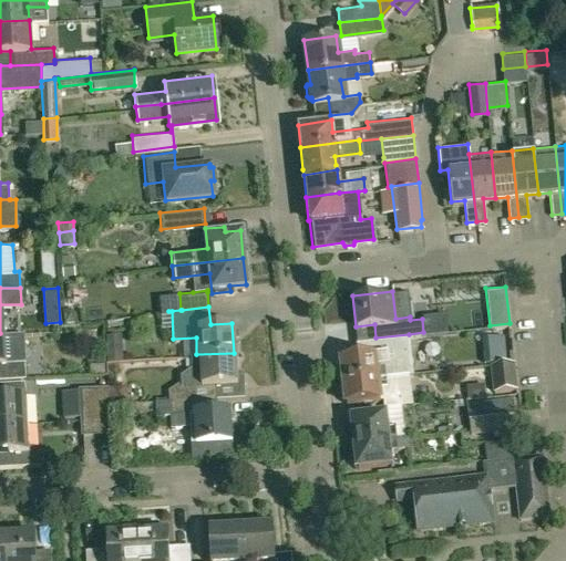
[(24,332),(0,333),(0,376),(21,376),(20,360),(26,360),(24,332)]
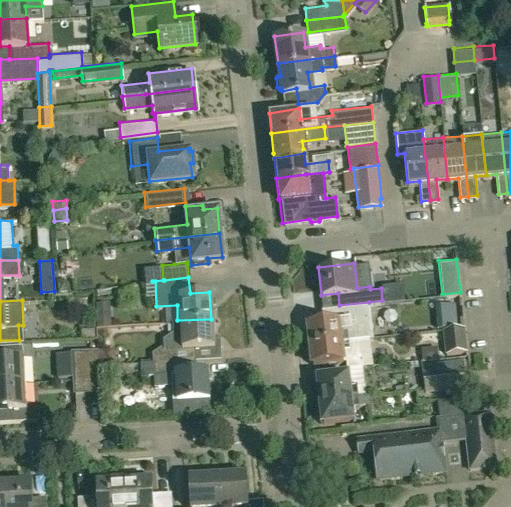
[(454,300),(434,302),(435,310),(454,308),(454,300)]
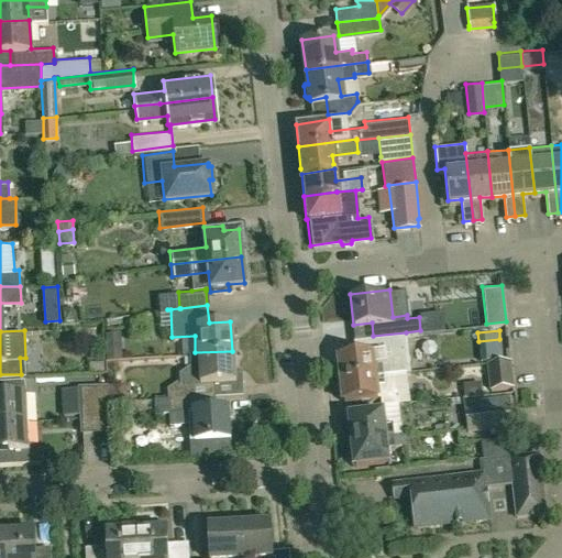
[(337,353),(337,358),(334,358),(332,360),(333,371),(337,372),(339,372),(339,376),(409,368),(406,332),(373,336),(375,349),(337,353)]
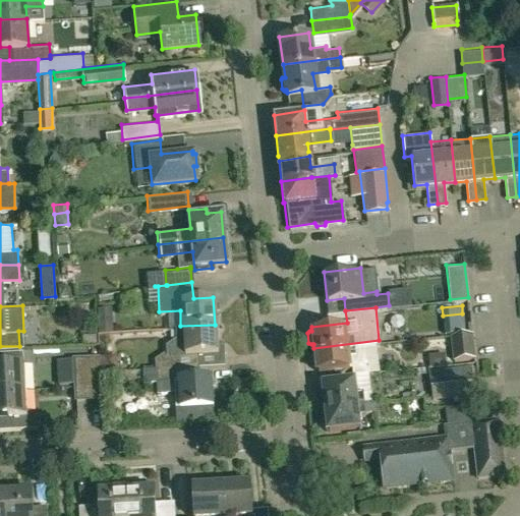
[(111,317),(97,318),(98,330),(112,329),(111,317)]
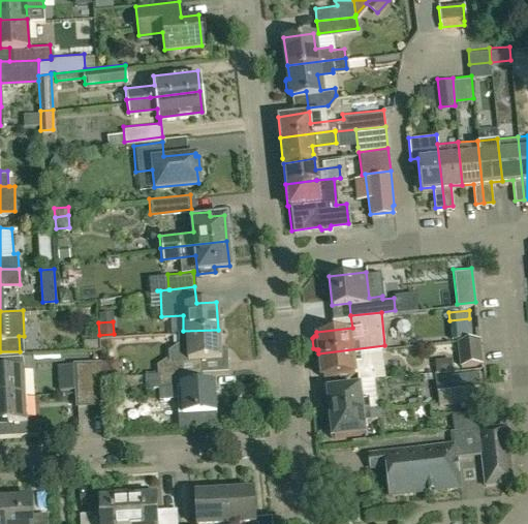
[(157,372),(190,370),(189,358),(219,356),(218,330),(183,331),(178,332),(179,341),(167,348),(168,355),(162,360),(157,362),(157,372)]
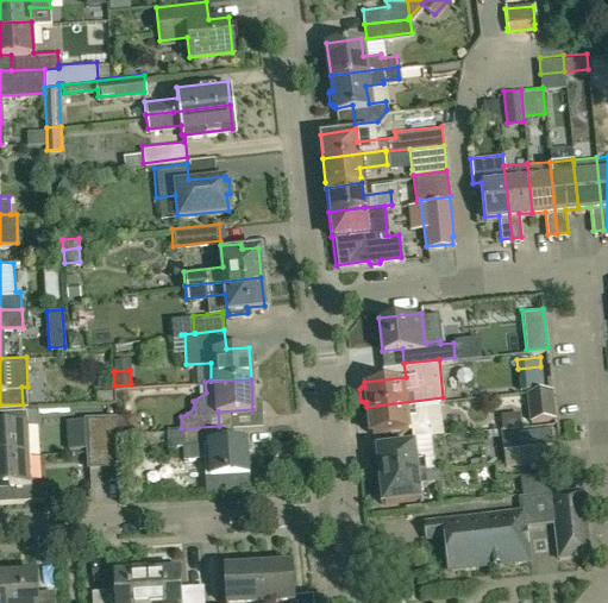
[(526,391),(528,419),(555,416),(552,389),(526,391)]
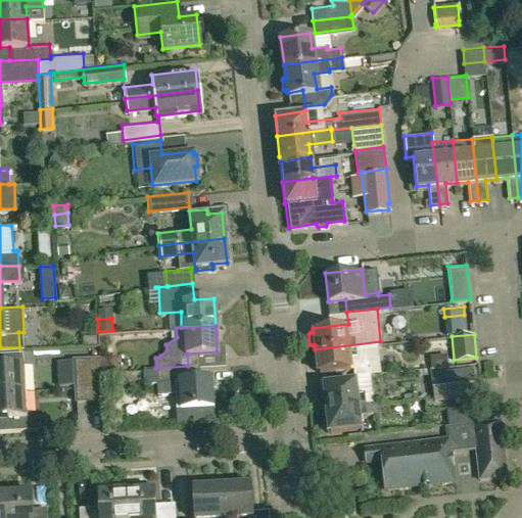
[(380,342),(380,341),(315,349),(316,354),(314,354),(312,356),(313,366),(315,367),(318,367),(318,371),(352,367),(353,373),(379,370),(376,343),(380,342)]
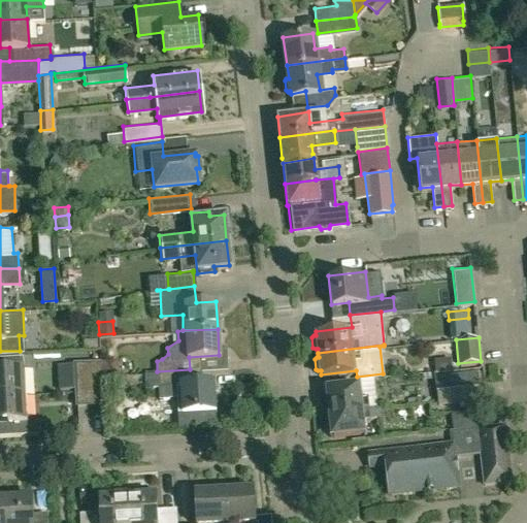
[(0,394),(23,393),(20,354),(0,355),(0,394)]
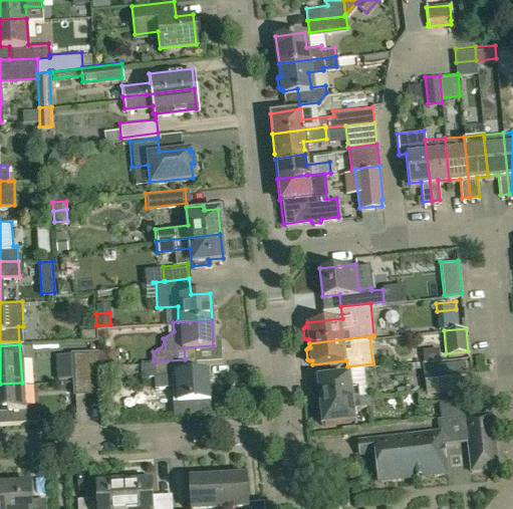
[(111,349),(97,349),(98,365),(112,364),(111,349)]
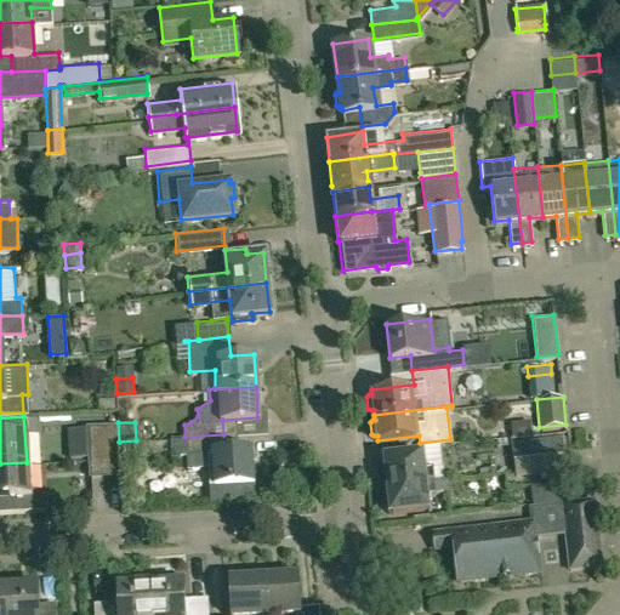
[(101,470),(98,423),(84,425),(86,470),(101,470)]
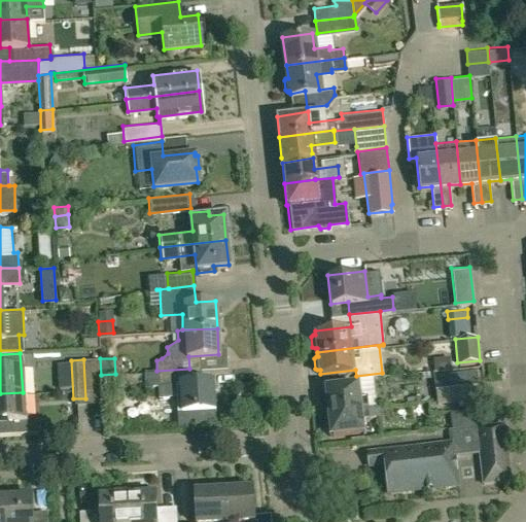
[(99,359),(83,359),(85,398),(101,398),(100,382),(99,359)]
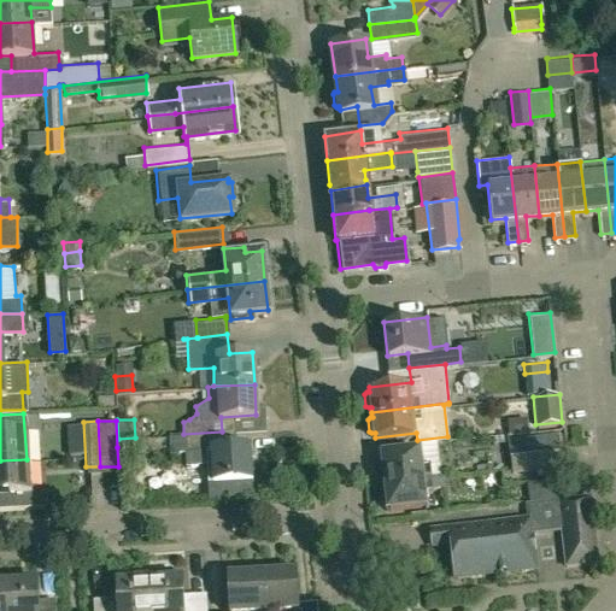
[(508,436),(510,453),(511,466),(538,464),(535,450),(558,447),(557,430),(508,436)]
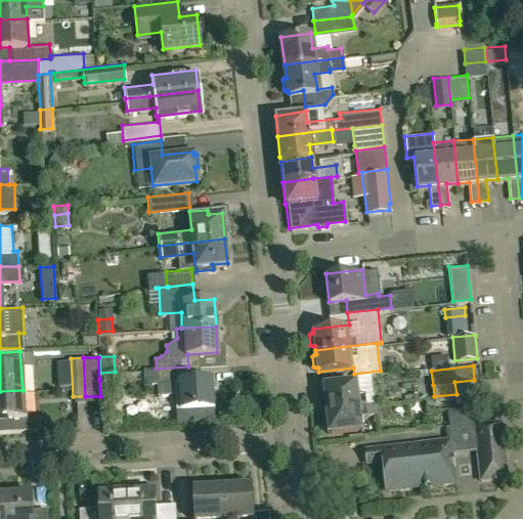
[(188,381),(188,366),(156,369),(158,392),(177,391),(178,407),(211,405),(210,380),(188,381)]
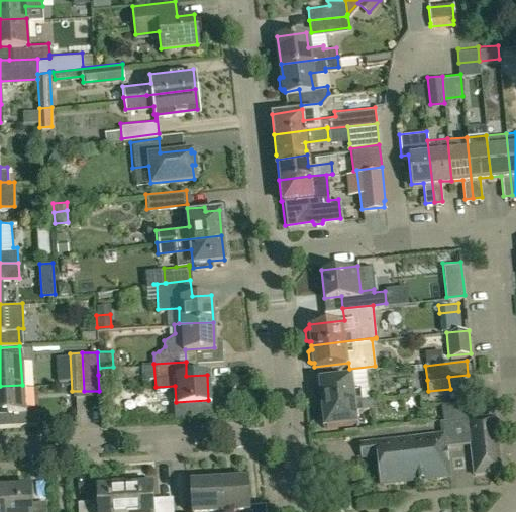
[(317,379),(320,402),(358,397),(357,387),(350,388),(348,375),(317,379)]
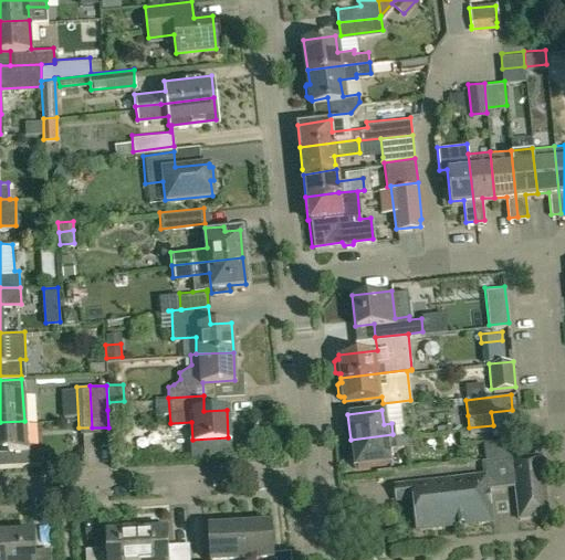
[(24,421),(0,422),(0,464),(43,462),(43,447),(25,448),(24,421)]
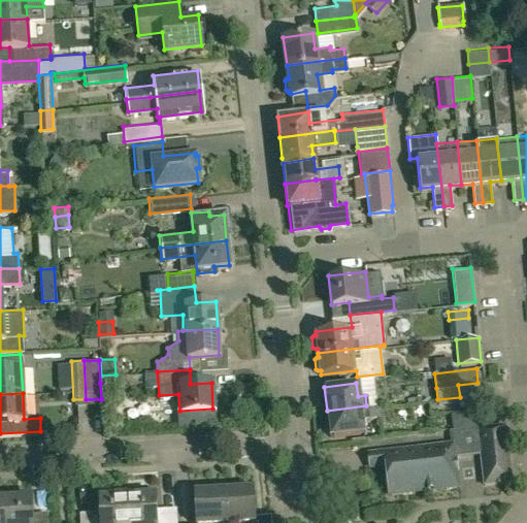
[(379,404),(366,405),(327,411),(330,434),(361,430),(359,417),(381,415),(379,404)]
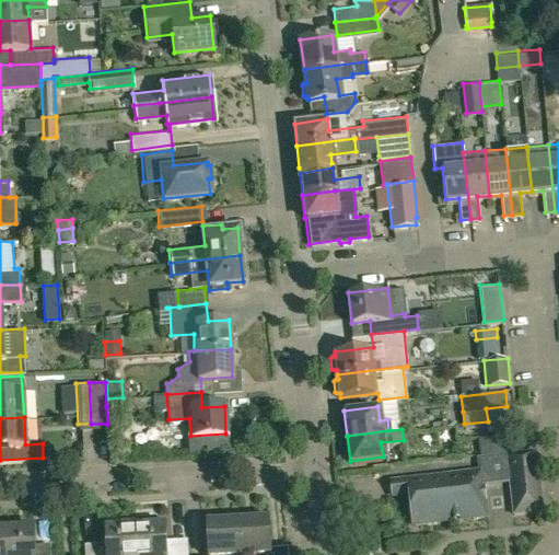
[(476,453),(477,467),(479,467),(481,482),(508,478),(512,511),(543,508),(536,447),(476,453)]
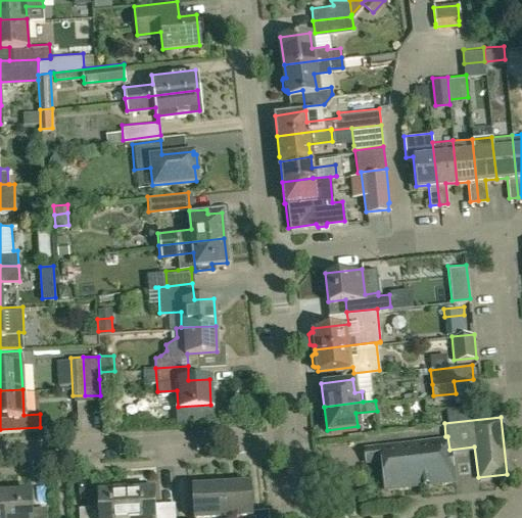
[(452,479),(449,450),(447,436),(445,436),(364,444),(365,460),(381,459),(383,486),(452,479)]
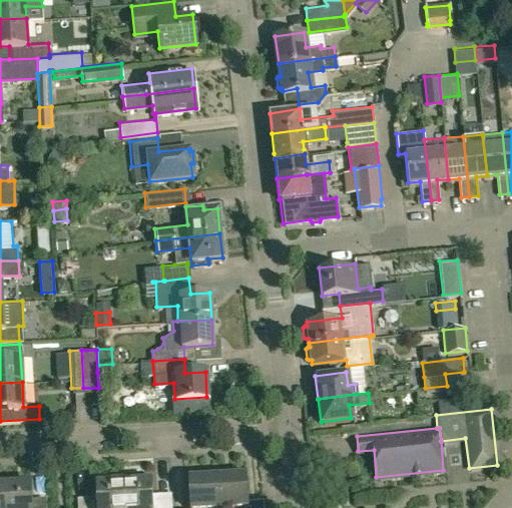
[(123,474),(124,479),(124,507),(152,507),(150,473),(123,474)]
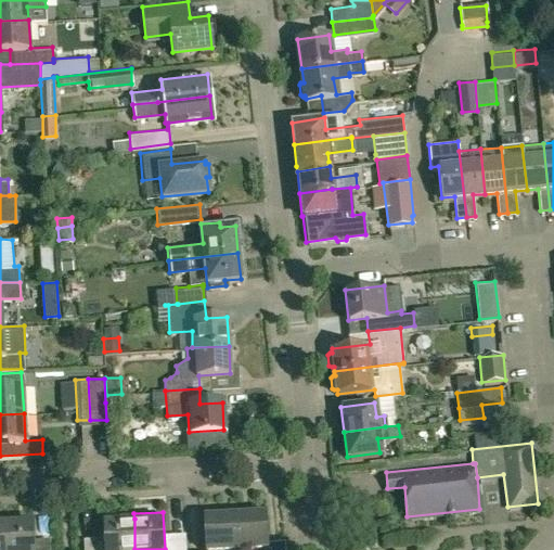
[(262,512),(232,513),(234,549),(265,548),(262,512)]
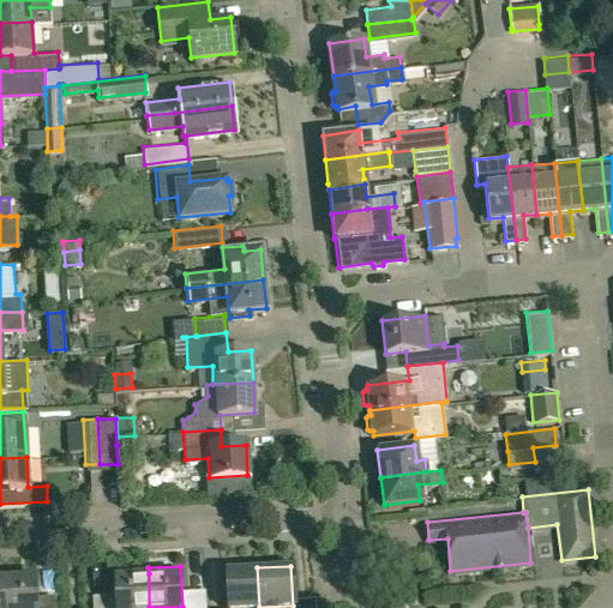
[(258,607),(259,607),(257,567),(222,570),(224,607),(258,607)]
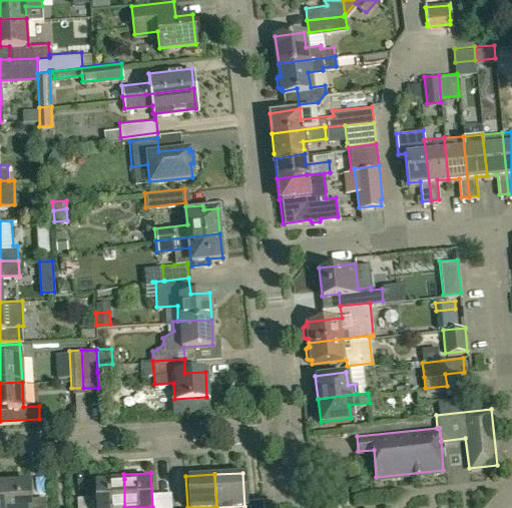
[(28,480),(24,480),(23,478),(21,475),(7,476),(4,479),(4,481),(2,482),(2,507),(43,507),(43,500),(29,501),(28,480)]
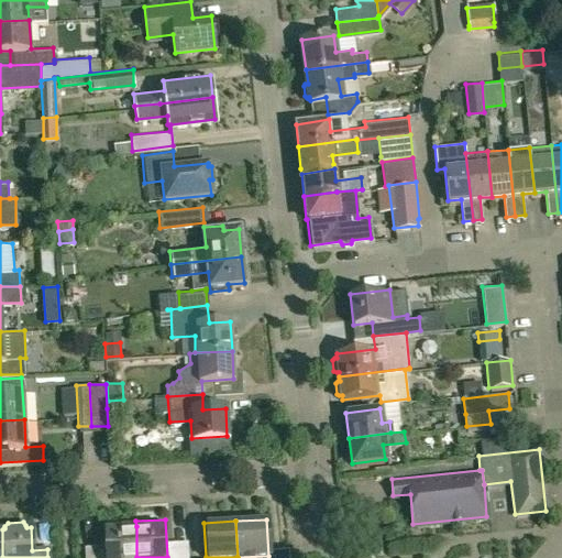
[(136,557),(136,526),(106,527),(107,556),(86,557),(85,557),(136,557)]
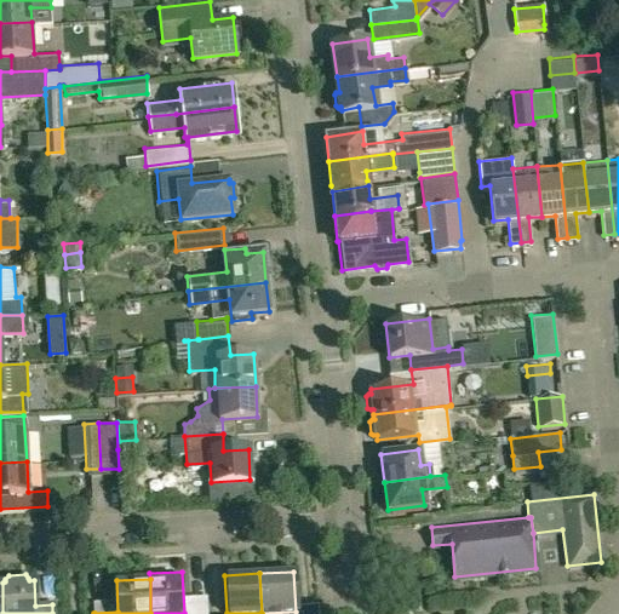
[(301,613),(319,613),(317,601),(299,602),(301,613)]
